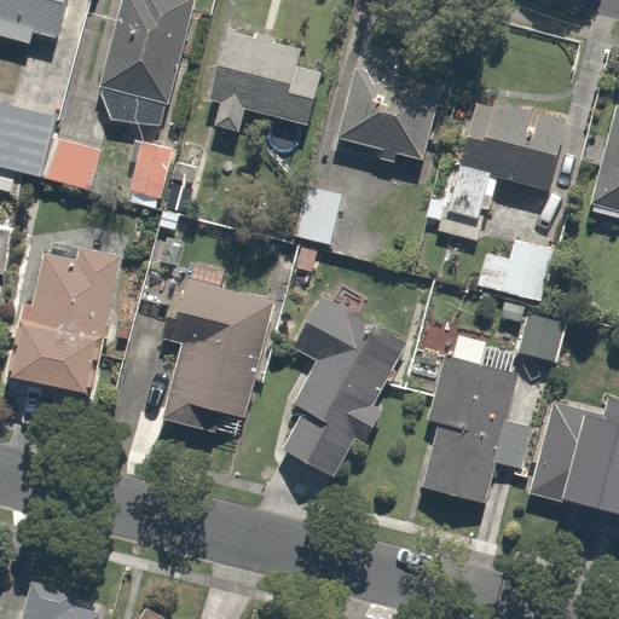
[(0,0),(0,35),(29,45),(33,33),(57,40),(69,0),(0,0)]
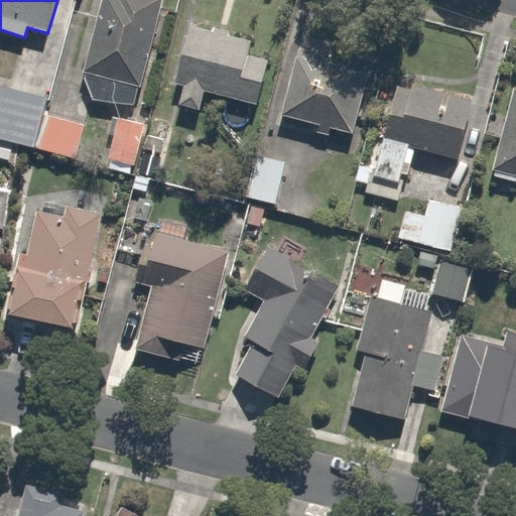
[(106,0),(81,77),(90,79),(84,96),(131,112),(140,86),(167,4),(155,0),(106,0)]
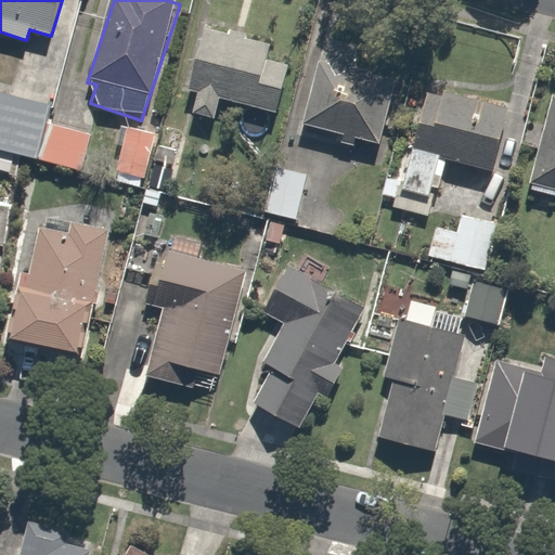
[(272,42),(208,25),(189,93),(197,95),(193,114),(228,124),(233,104),(272,115),(285,66),(267,62),(272,42)]
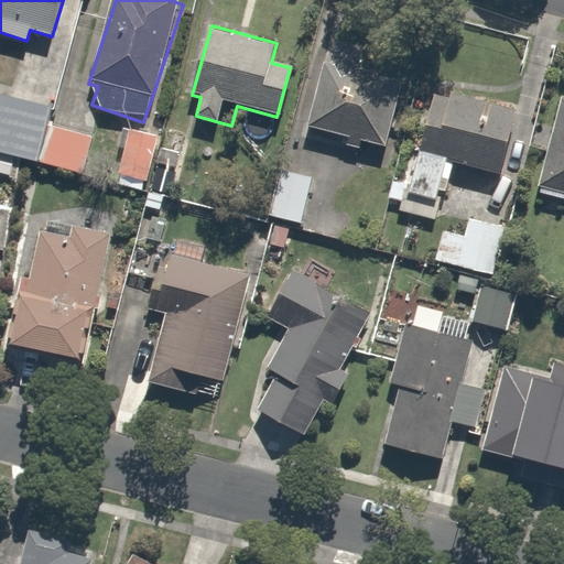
[(405,76),(327,51),(303,125),(381,150),(405,76)]
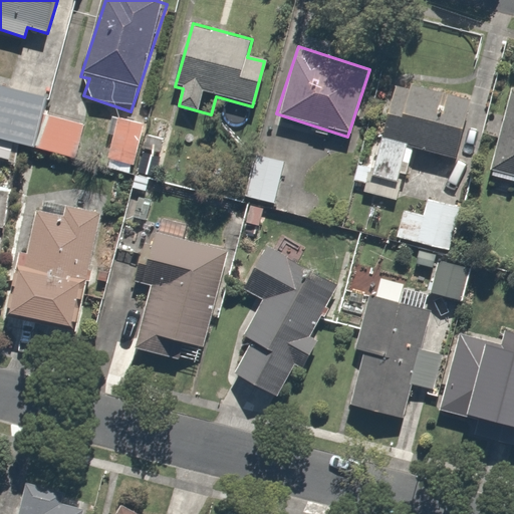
[(474,97),(398,74),(361,193),(401,205),(418,151),(454,163),(474,97)]
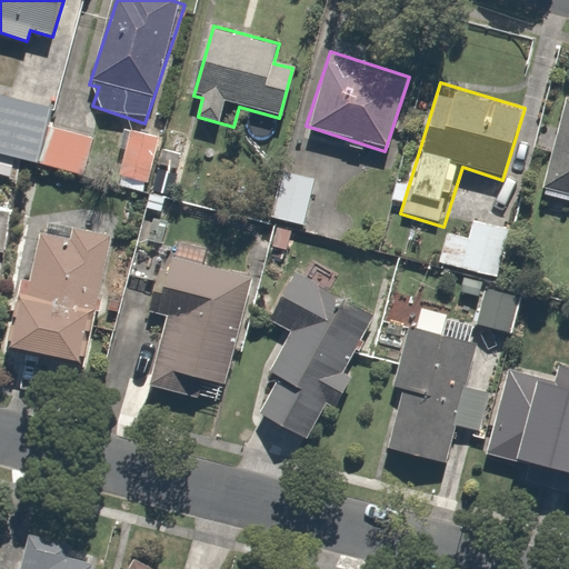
[(0,157),(85,185),(101,131),(33,109),(0,98),(0,157)]
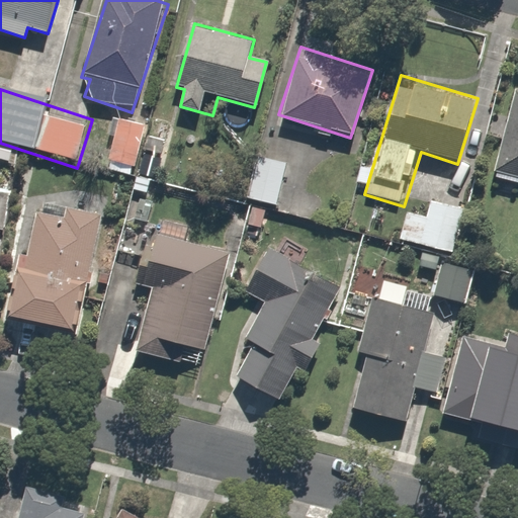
[(517,98),(494,173),(517,181),(517,98)]
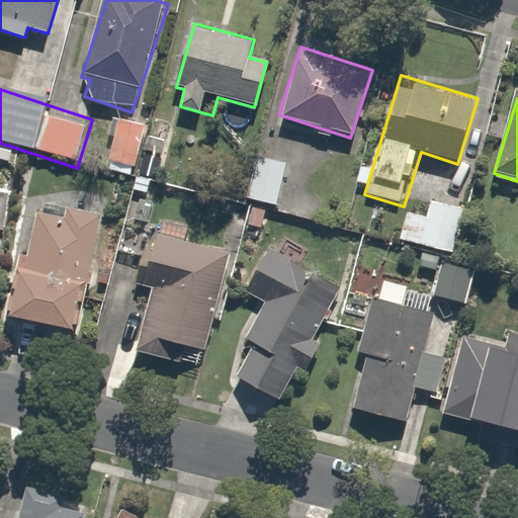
[(146,125),(120,115),(100,167),(126,177),(146,125)]
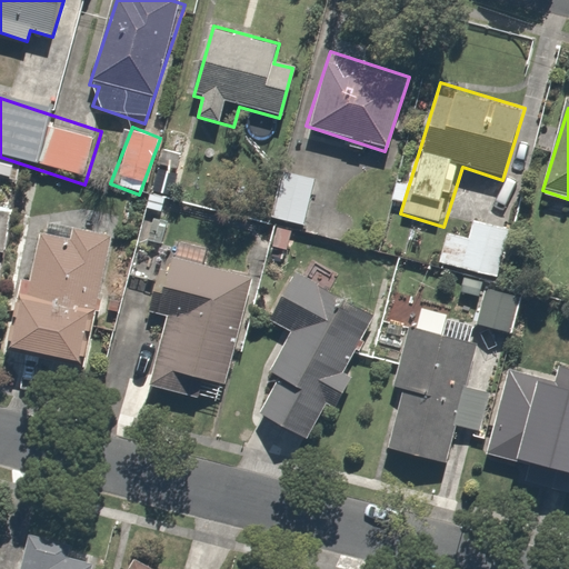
[(315,182),(282,175),(266,247),(299,253),(315,182)]
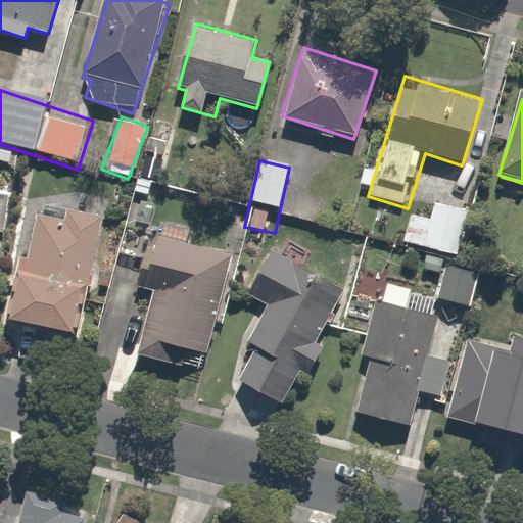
[(0,232),(12,233),(14,185),(0,184),(0,232)]
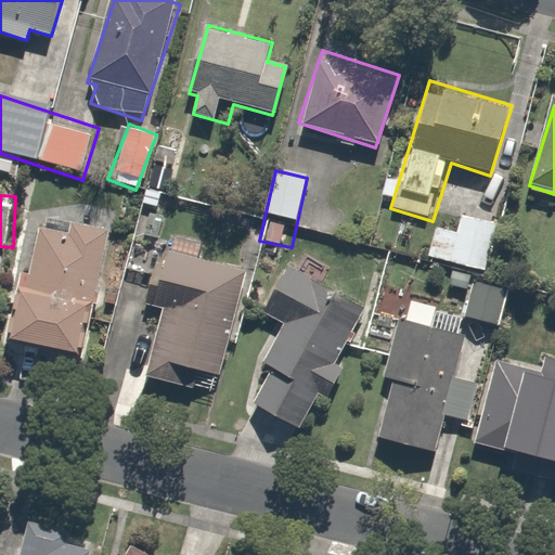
[(435,227),(427,255),(481,268),(494,218),(460,209),(453,231),(435,227)]
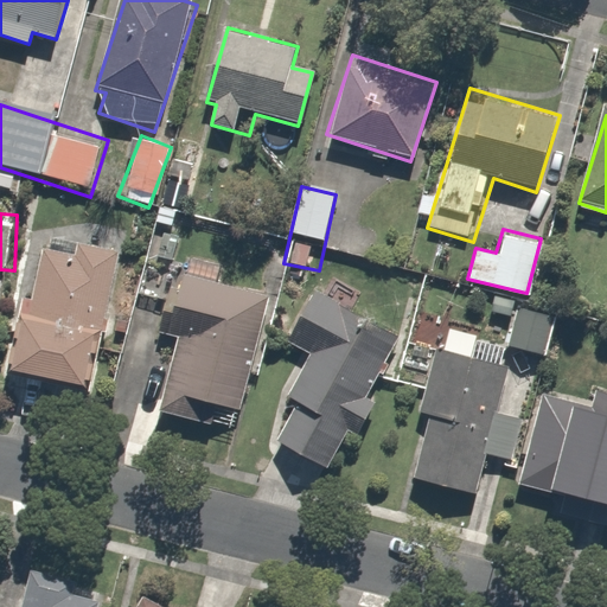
[(117,256),(44,238),(13,370),(90,388),(97,358),(112,362),(121,321),(103,317),(117,256)]
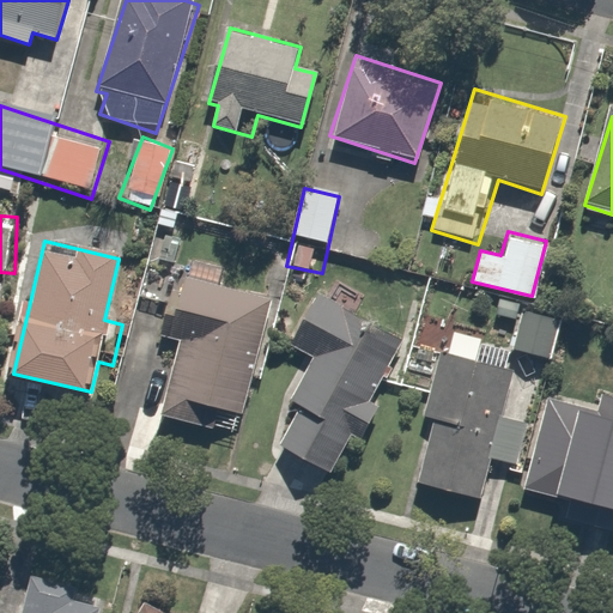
[(272,289),(180,266),(162,339),(176,343),(158,417),(201,428),(206,408),(241,417),(272,289)]
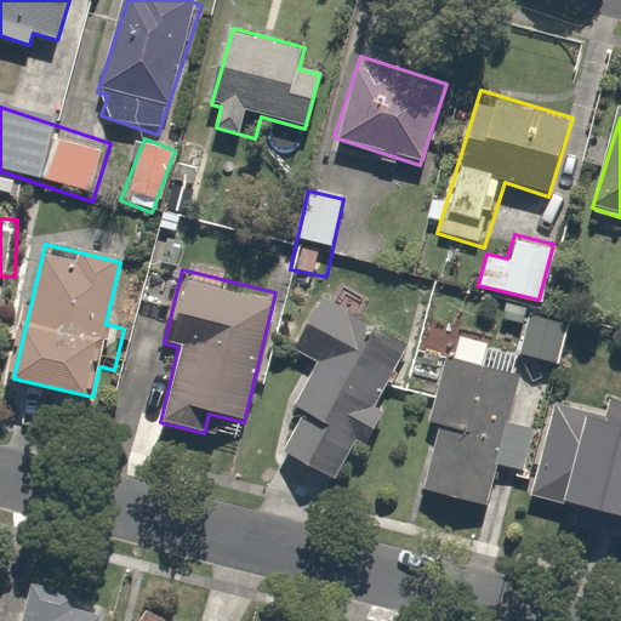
[(324,290),(320,295),(290,349),(315,365),(292,406),(302,412),(275,459),(325,486),(357,429),(370,438),(386,409),(370,400),(405,337),(324,290)]
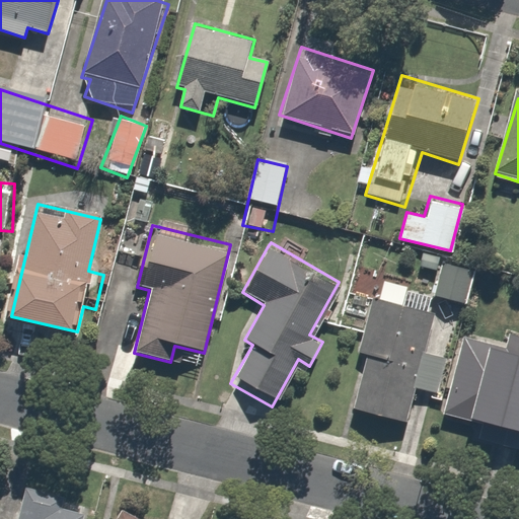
[(474,266),(450,257),(436,301),(460,309),(474,266)]
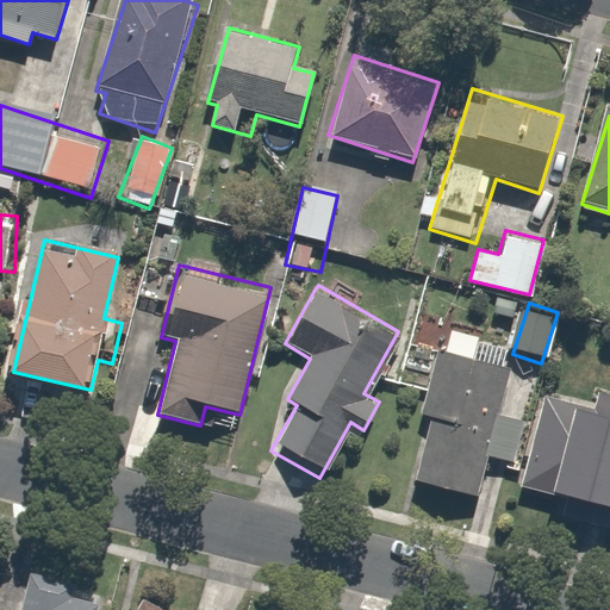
[(514,369),(440,346),(418,415),(429,418),(410,478),(477,499),(490,459),(510,466),(524,422),(499,414),(514,369)]
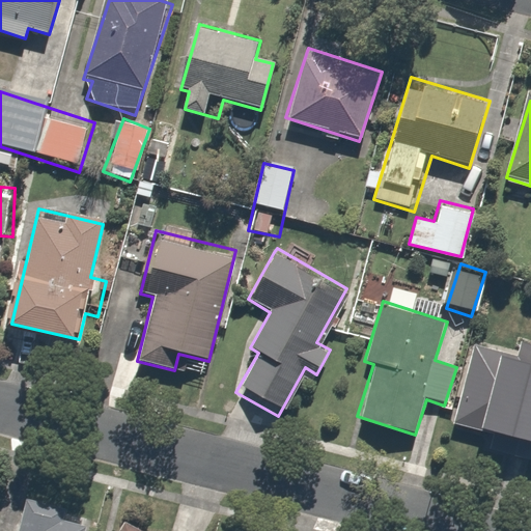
[(529,463),(530,455),(530,344),(520,342),(515,358),(475,347),(454,424),(501,437),(497,453),(529,463)]
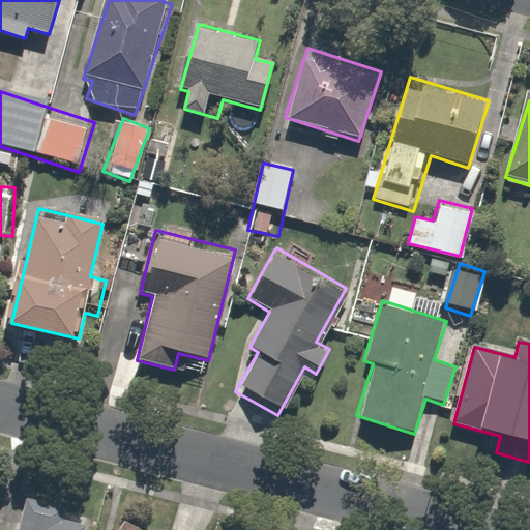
[(84,529),(88,521),(26,502),(17,529),(84,529)]
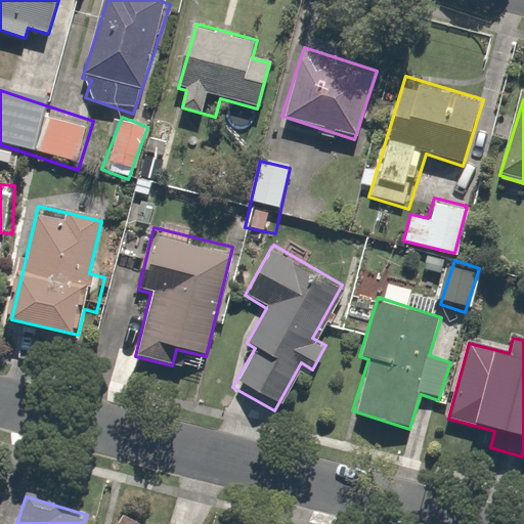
[(155,523),(131,507),(119,523),(155,523)]
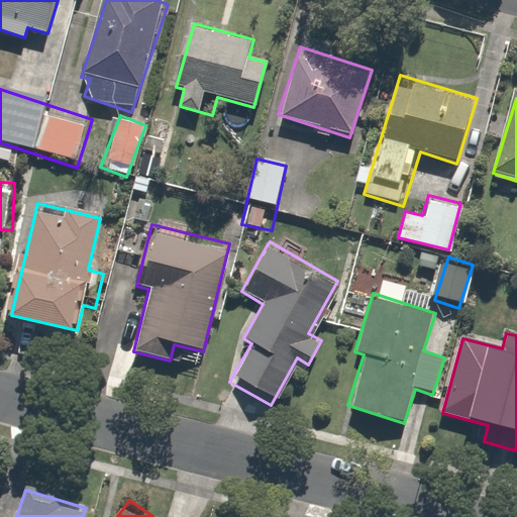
All buildings are outlined.
